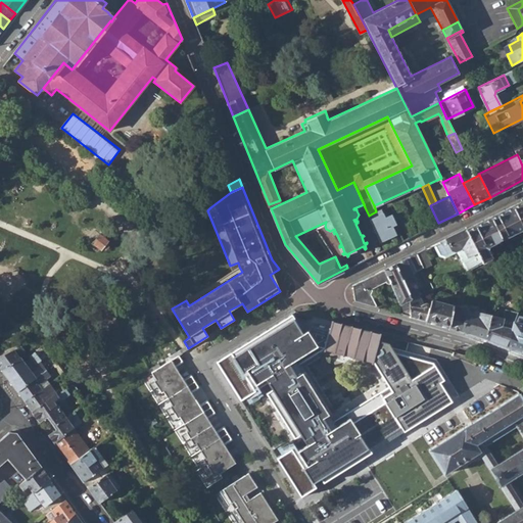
[(207,210),(210,207),(203,198),(184,214),(191,223),(207,210)]
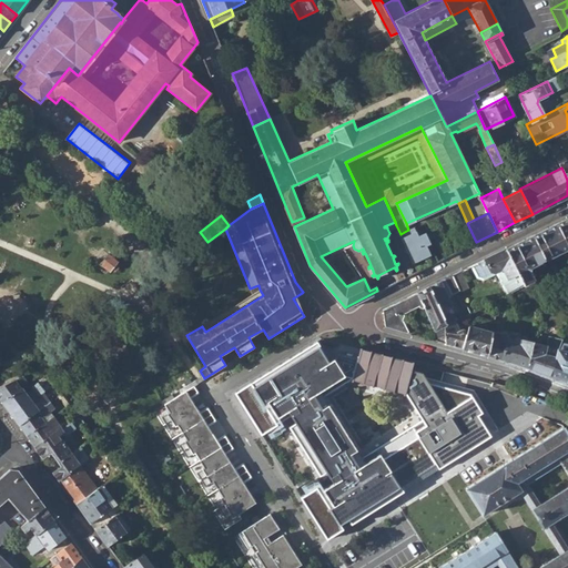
[(545,227),(556,253),(566,249),(567,250),(567,222),(566,217),(545,227)]
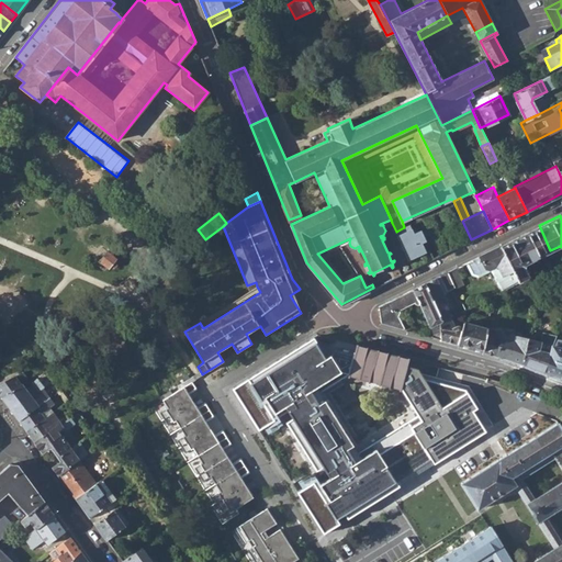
[(409,225),(404,227),(396,232),(408,258),(425,250),(422,243),(425,240),(419,231),(414,234),(409,225)]
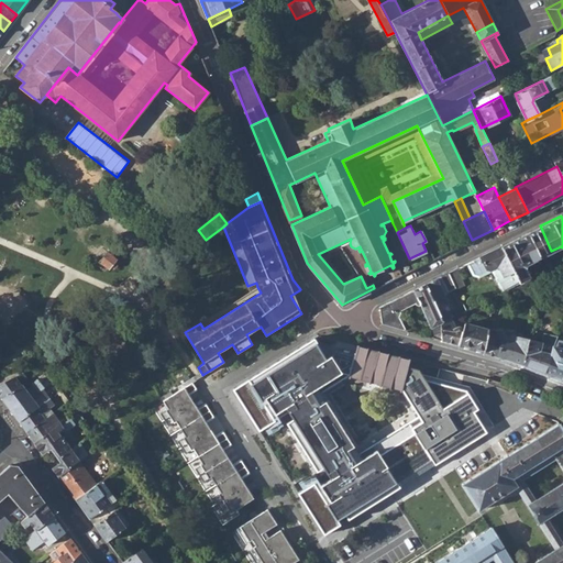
[(551,251),(540,225),(501,245),(512,269),(518,283),(529,277),(525,268),(526,263),(551,251)]
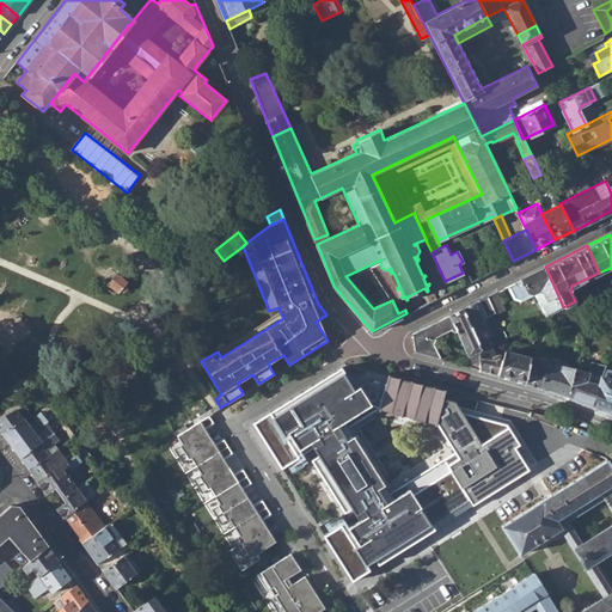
[(545,267),(513,282),(508,285),(514,295),(520,298),(532,292),(544,317),(563,307),(557,293),(545,267)]
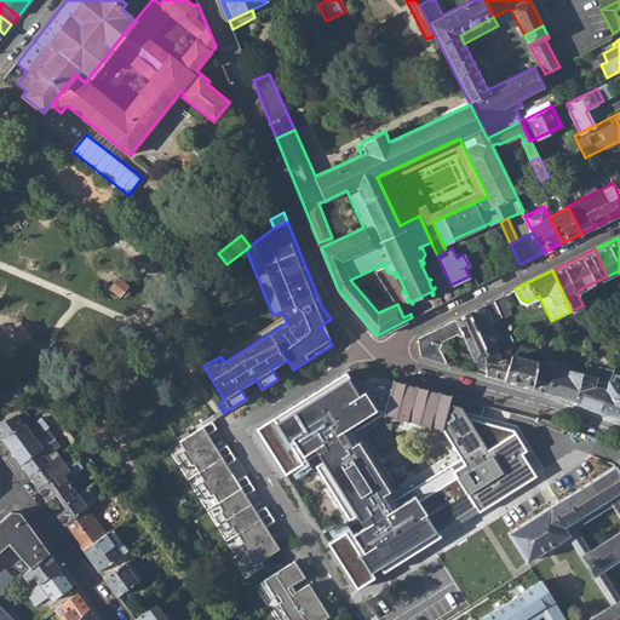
[(130,290),(128,286),(130,286),(119,276),(109,288),(120,297),(121,296),(125,296),(127,296),(128,293),(130,290)]
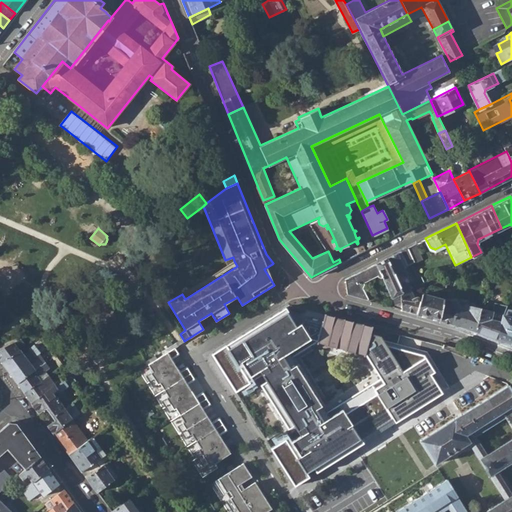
[(407,247),(413,261),(414,263),(419,274),(427,270),(414,244),(407,247)]
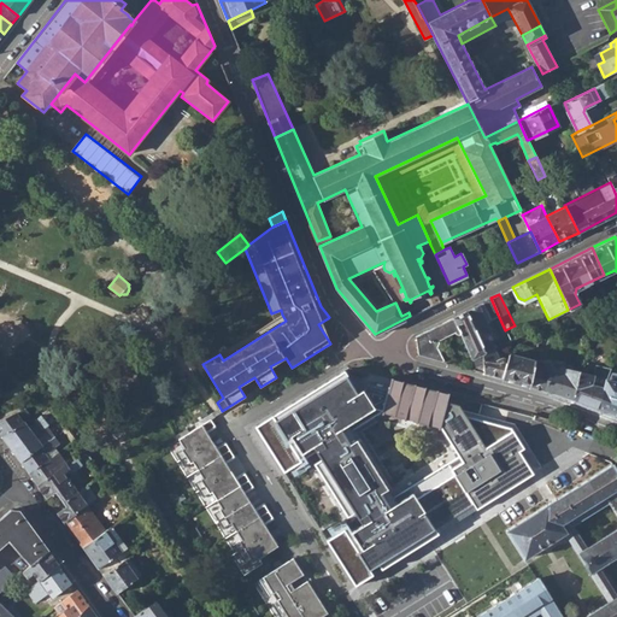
[(482,303),(489,318),(498,315),(491,298),(482,303)]
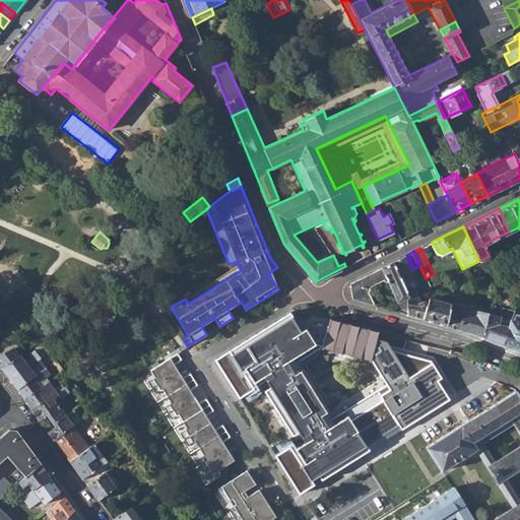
[(392,261),(407,297),(415,294),(411,285),(414,284),(412,281),(413,281),(409,272),(413,271),(412,268),(406,255),(392,261)]
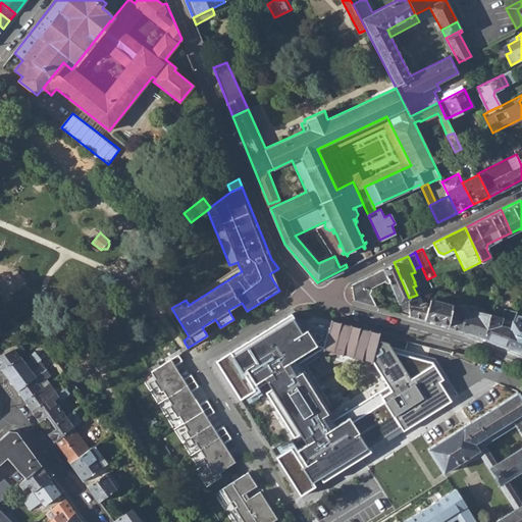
[(403,310),(408,308),(407,300),(409,298),(394,262),(362,278),(351,283),(355,300),(376,306),(369,293),(371,291),(371,288),(384,280),(385,282),(389,283),(399,304),(401,303),(403,310)]
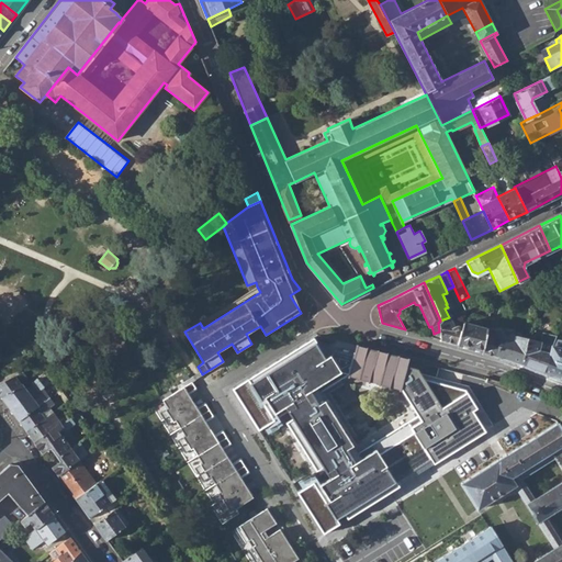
[(203,328),(260,292),(257,287),(200,323),(203,328)]
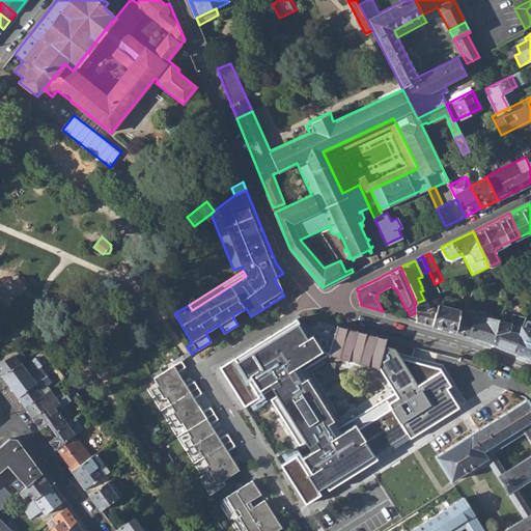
[(417,320),(432,326),(436,311),(432,311),(434,307),(431,307),(428,308),(424,300),(416,303),(414,305),(415,313),(417,320)]
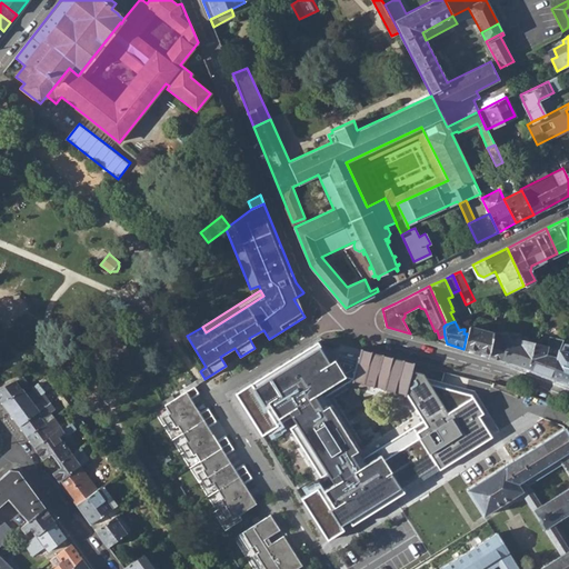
[(463,349),(489,356),(492,333),(492,332),(470,326),(468,327),(467,333),(463,349)]
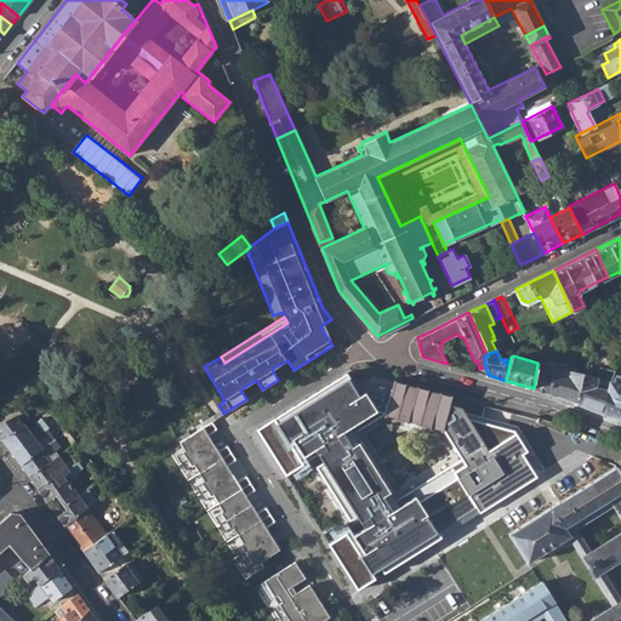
[(534,388),(550,393),(554,372),(554,371),(552,366),(537,364),(534,388)]
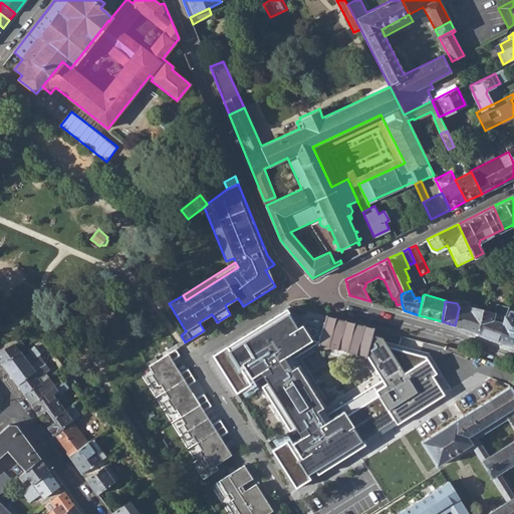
[(470,311),(459,308),(455,325),(463,327),(478,333),(483,310),(472,307),(470,311)]
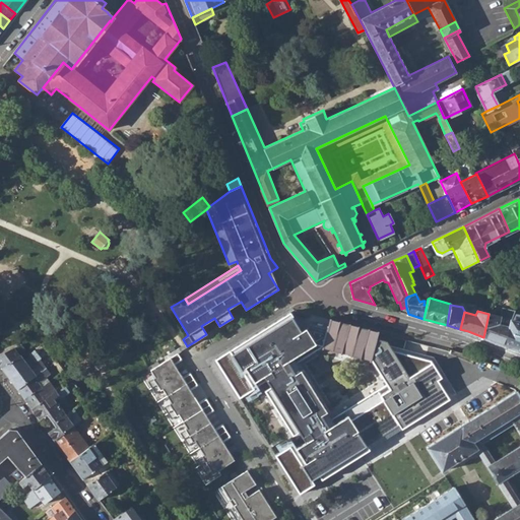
[(289,312),(214,359),(239,397),(266,381),(270,387),(264,390),(293,435),(299,432),(305,442),(293,450),(289,446),(275,455),(300,494),(315,483),(312,479),(319,474),(399,425),(402,429),(450,399),(438,380),(442,377),(432,360),(393,349),(386,341),(376,338),(372,360),(386,384),(331,418),(297,363),(322,347),(327,325),(309,320),(299,326),(289,312)]
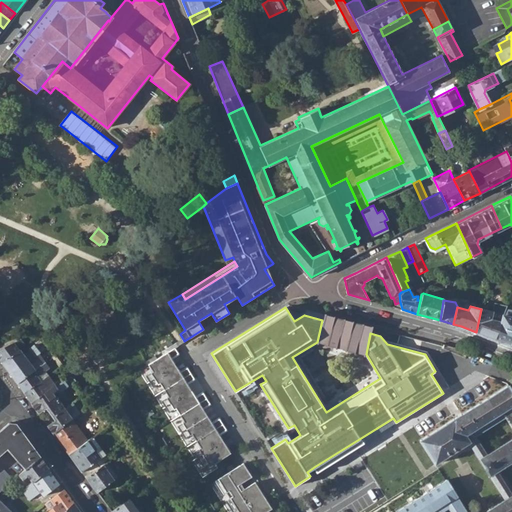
[(476,332),(498,339),(502,323),(490,319),(492,312),(481,309),(476,332)]
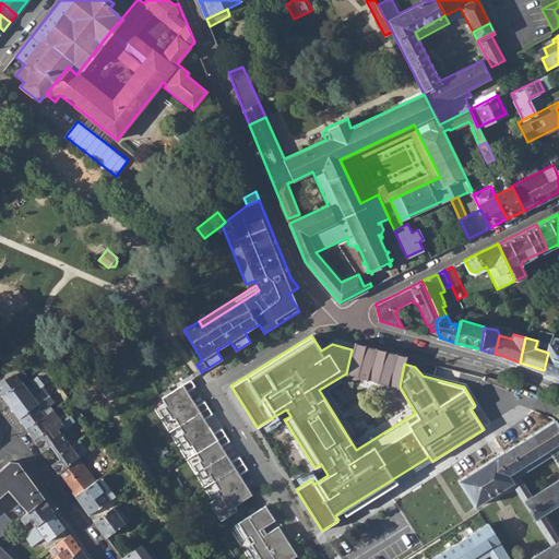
[(352,349),(346,373),(400,387),(404,364),(406,356),(354,342),(352,349)]
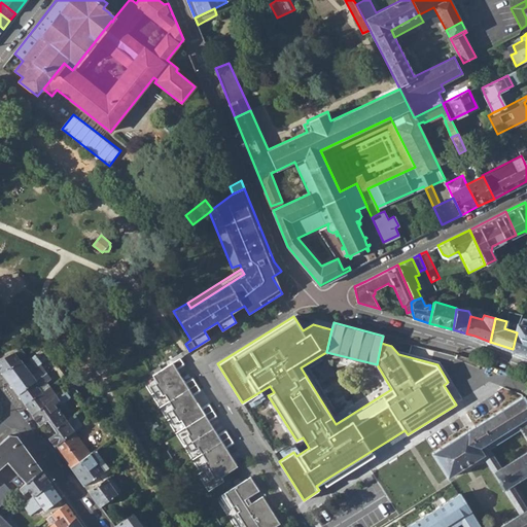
[(517,351),(526,355),(526,352),(526,326),(519,325),(517,332),(513,349),(517,351)]
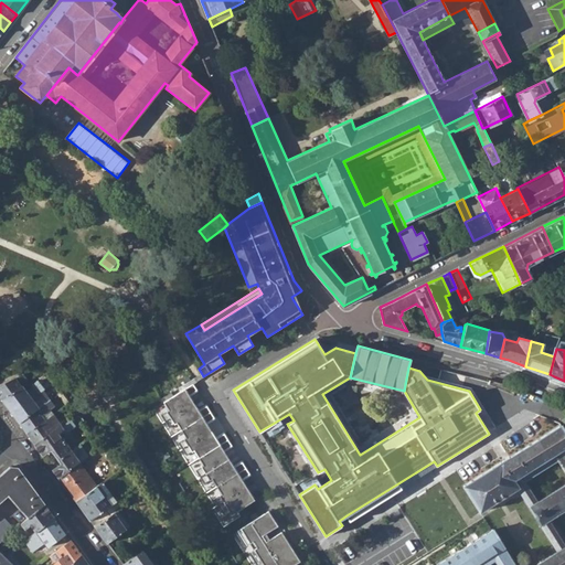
[(23,373),(0,384),(0,395),(3,400),(22,386),(22,385),(21,384),(28,379),(23,373)]
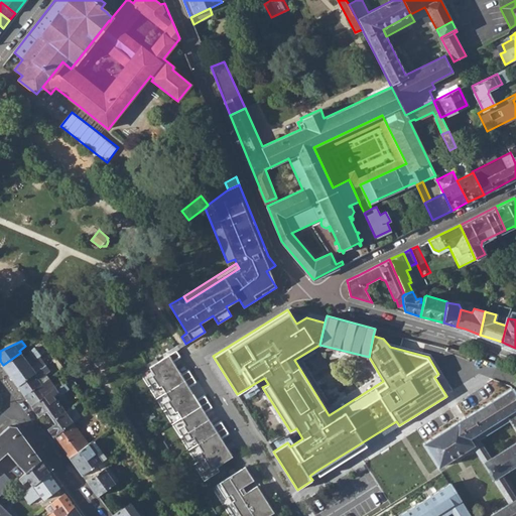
[(161,386),(164,391),(191,375),(188,370),(177,376),(169,362),(179,356),(176,350),(179,348),(178,346),(177,345),(163,354),(164,357),(158,361),(156,358),(147,364),(153,374),(147,378),(154,390),(161,386)]
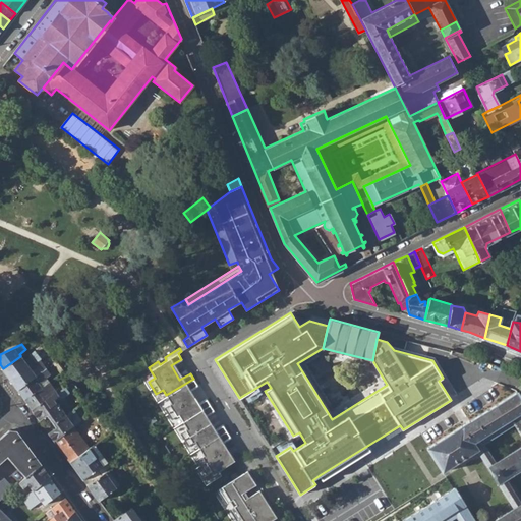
[(3,368),(17,389),(43,369),(32,355),(24,359),(21,354),(20,355),(20,356),(3,368)]
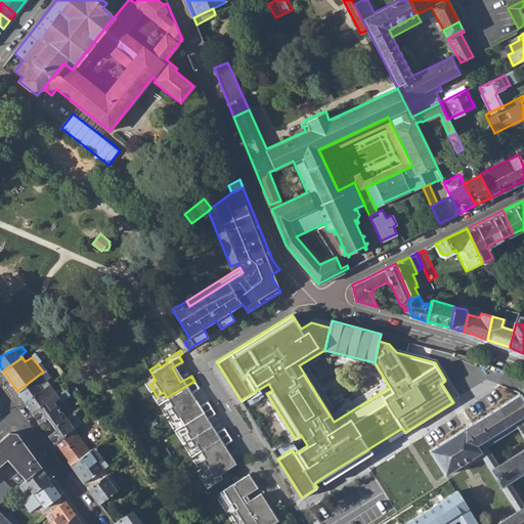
[(25,401),(42,389),(39,385),(47,379),(51,376),(47,369),(43,372),(17,391),(25,401)]
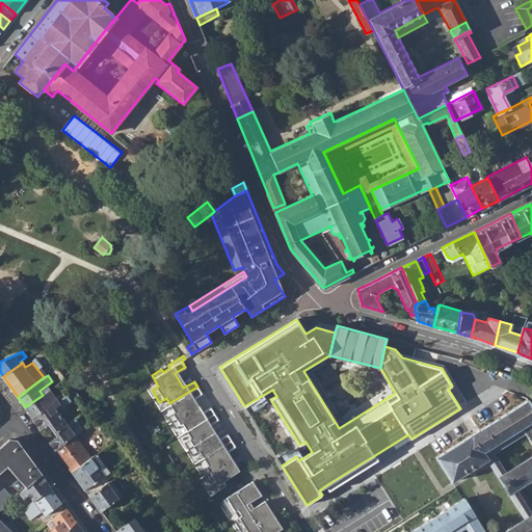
[(51,389),(48,384),(40,391),(43,395),(51,389)]
